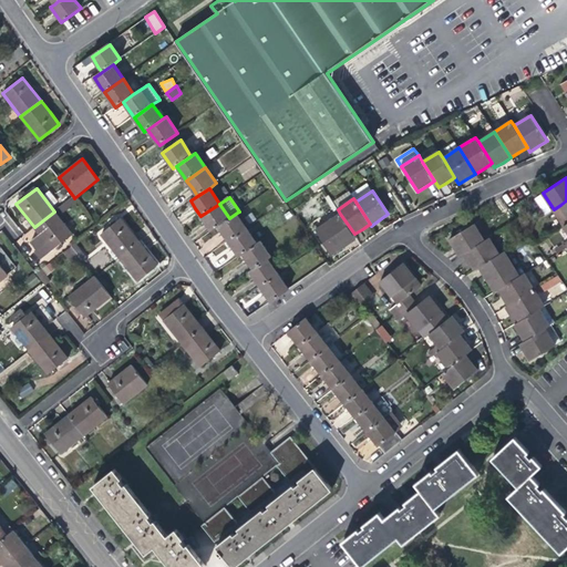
[(566,200),(560,205),(565,213),(557,218),(563,227),(564,226),(566,224),(566,200)]
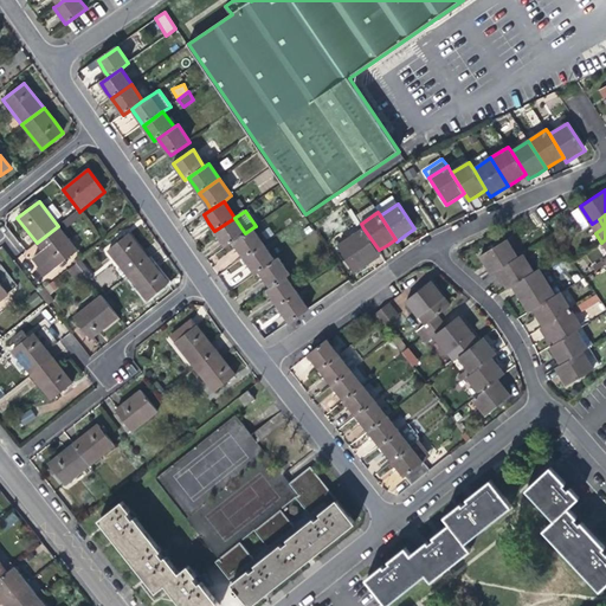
[(245,233),(234,218),(214,231),(220,239),(226,247),(233,242),(245,233)]
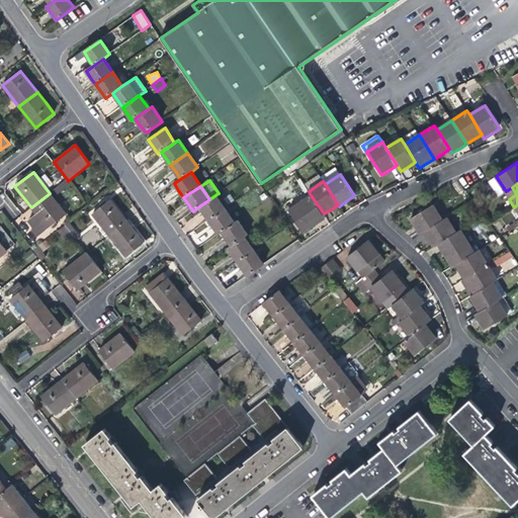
[(516,194),(512,187),(506,191),(505,192),(509,199),(516,194)]
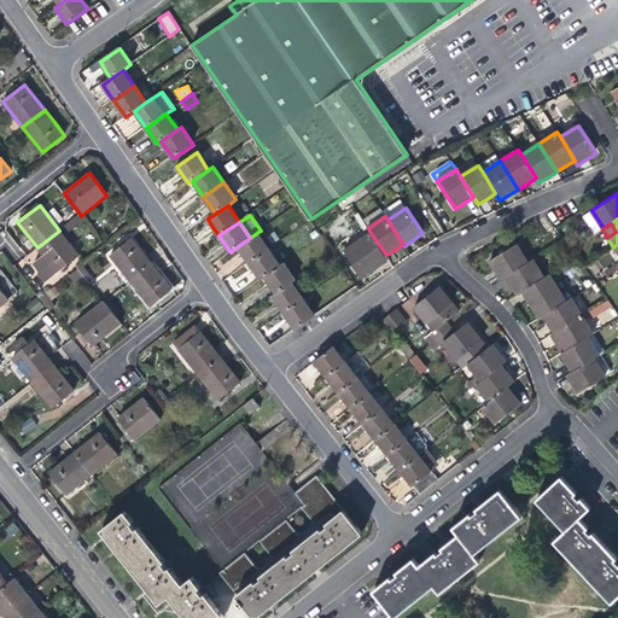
[(80,256),(59,231),(38,248),(44,256),(39,260),(46,269),(51,266),(57,273),(80,256)]
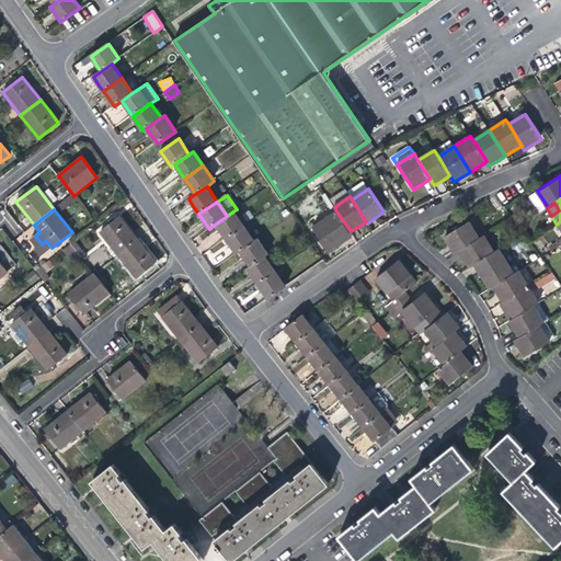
[(235,210),(227,216),(216,224),(220,231),(226,238),(244,225),(235,210)]
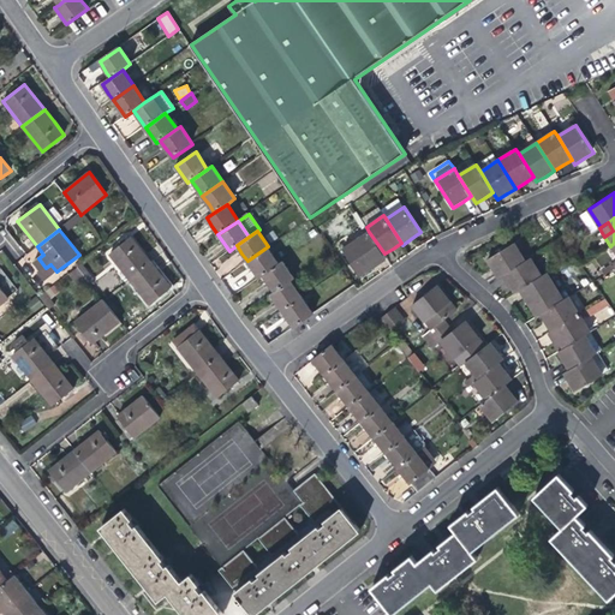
[(388,260),(384,254),(369,232),(342,250),(362,278),(375,268),(388,260)]
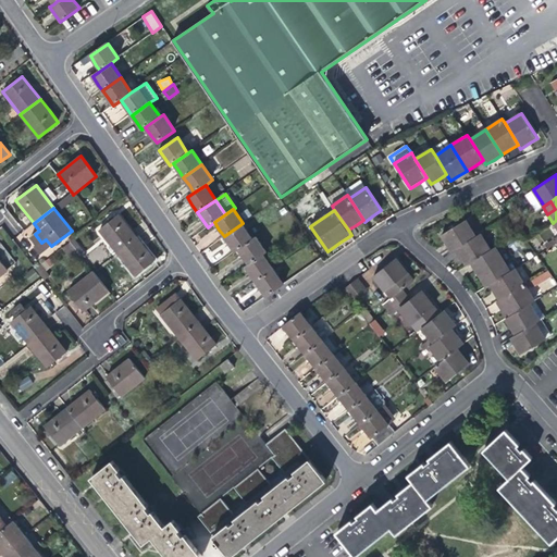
[(99,231),(116,254),(137,237),(130,227),(120,215),(99,231)]
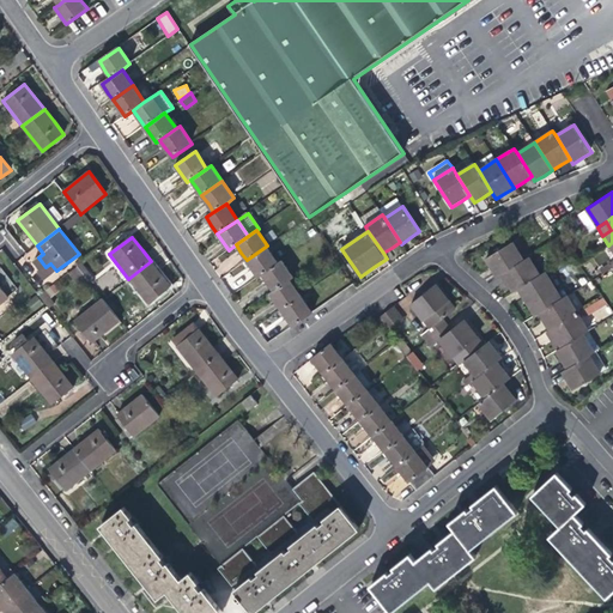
[(497,277),(502,273),(525,260),(514,242),(486,259),(492,269),(497,277)]
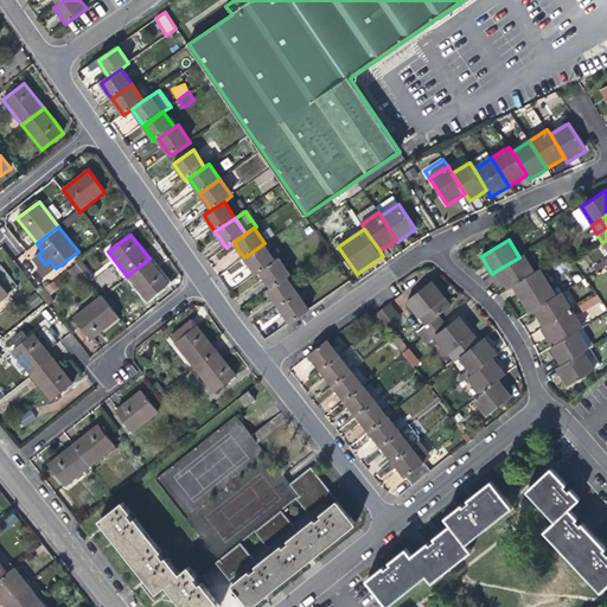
[(276,260),(264,243),(244,257),(250,266),(256,274),(260,272),(276,260)]
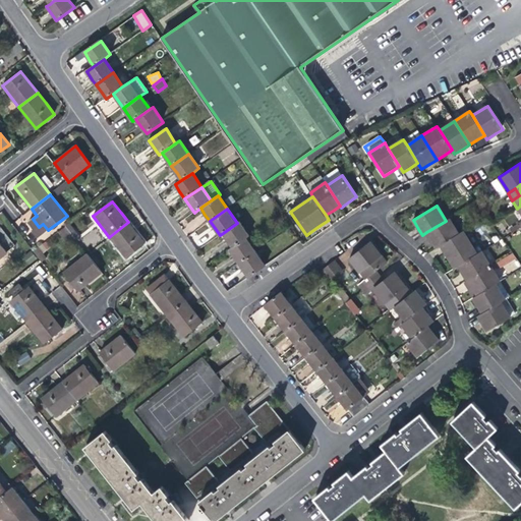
[(451,218),(446,221),(426,232),(431,241),(436,247),(440,245),(460,233),(451,218)]
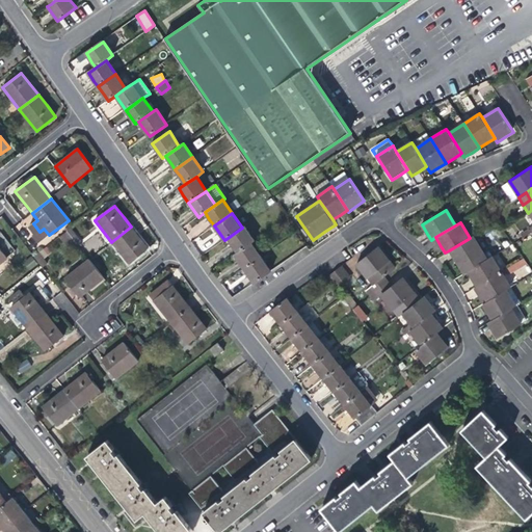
[(40,243),(49,235),(44,229),(40,232),(33,223),(29,227),(32,231),(35,234),(33,236),(40,243)]
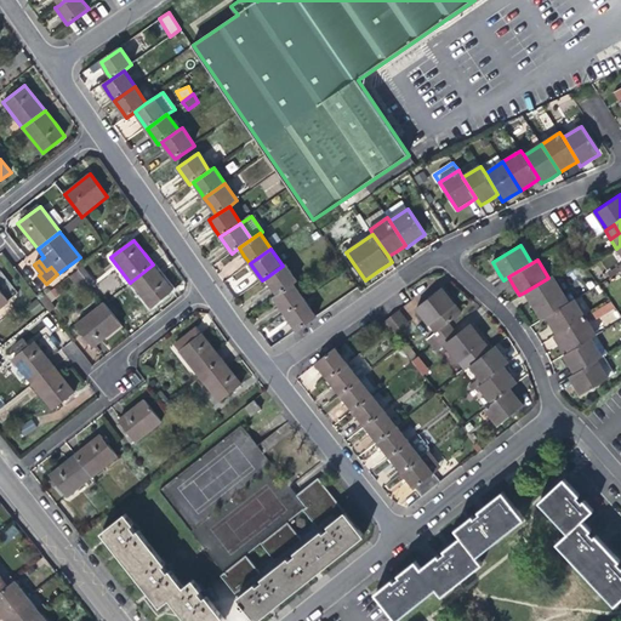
[(285,263),(283,266),(266,278),(272,286),(277,294),(294,283),(297,280),(285,263)]
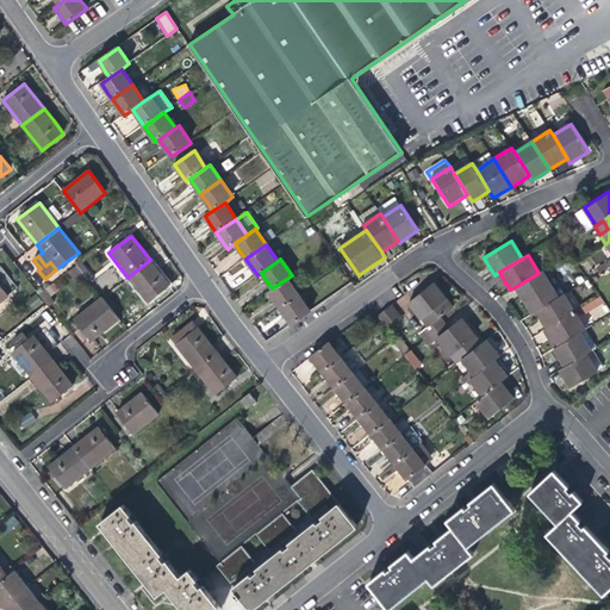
[(160,272),(150,260),(128,278),(148,303),(170,285),(160,272)]
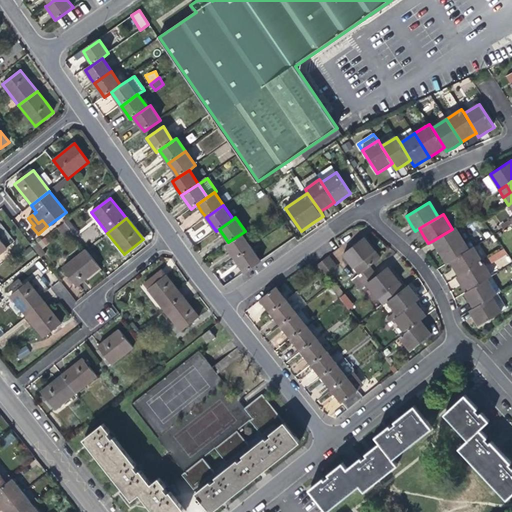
[(57,227),(62,235),(73,227),(68,220),(57,227)]
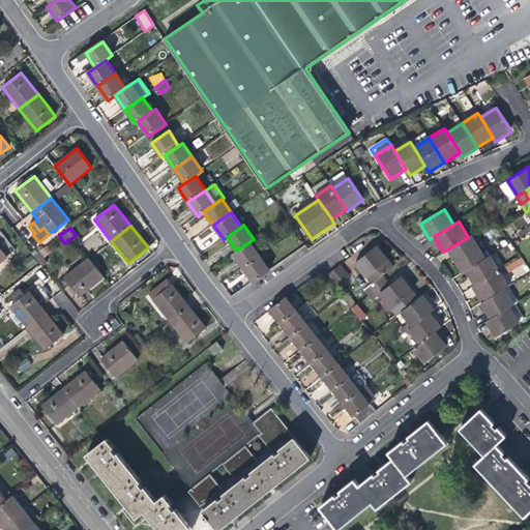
[(472,235),(468,237),(447,249),(454,261),(462,273),(467,270),(487,259),(472,235)]
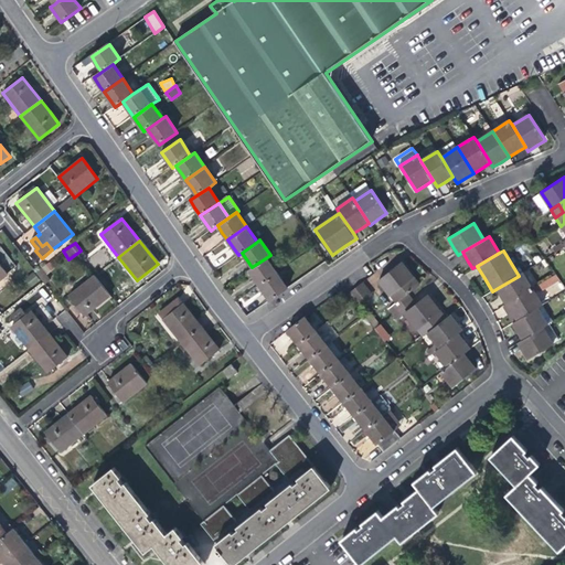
[(278,273),(267,257),(252,267),(248,269),(255,278),(259,286),(278,273)]
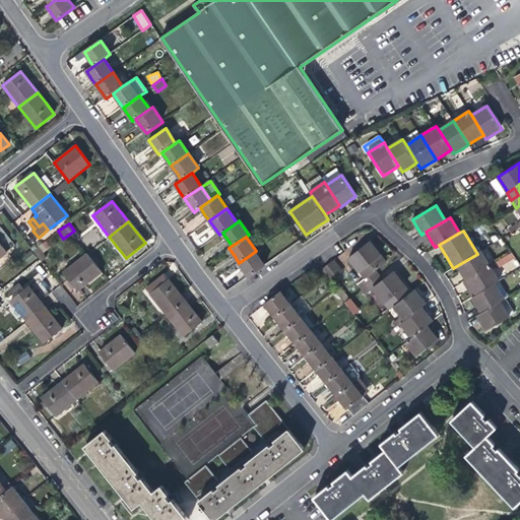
[(362,281),(366,285),(380,274),(377,270),(387,262),(379,251),(371,241),(349,258),(366,279),(362,281)]
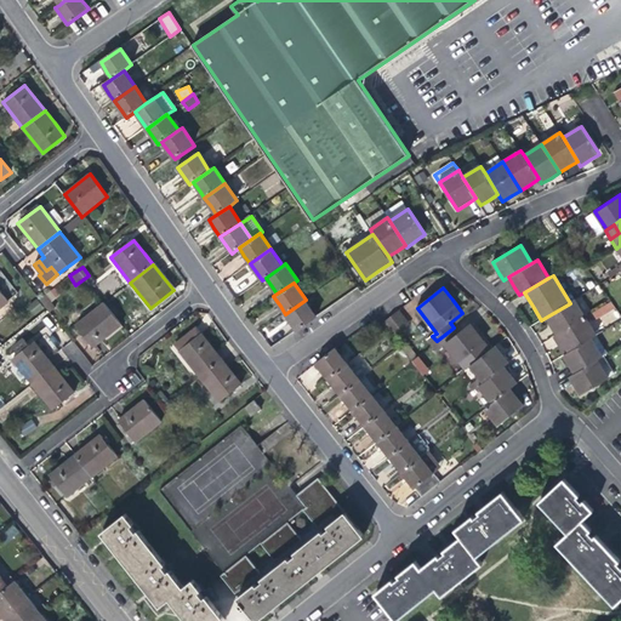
[(318,317),(306,300),(285,314),(291,323),(297,330),(318,317)]
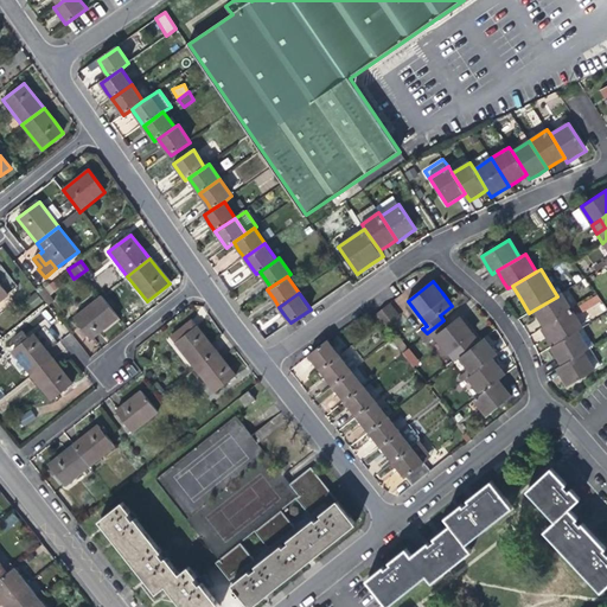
[(562,293),(557,296),(535,310),(541,320),(545,327),(573,311),(562,293)]
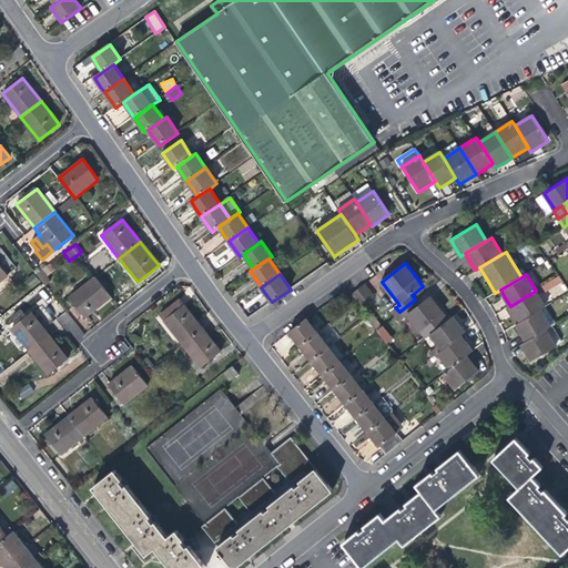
[(111,297),(95,277),(70,297),(85,317),(99,307),(111,297)]
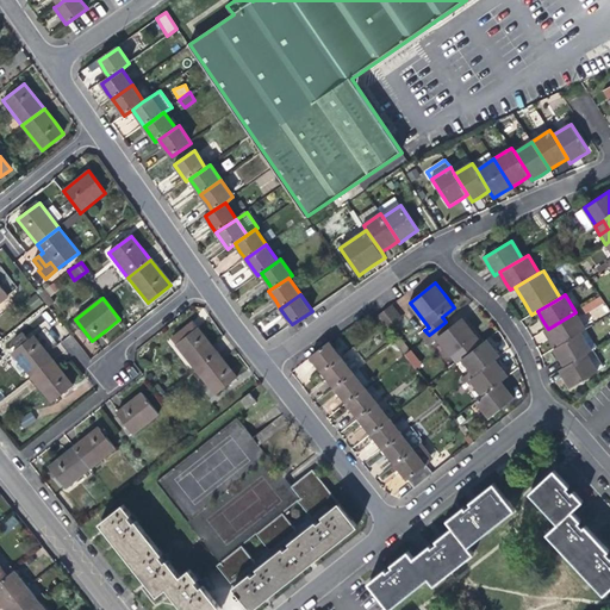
[(403,319),(392,306),(379,316),(390,330),(403,319)]
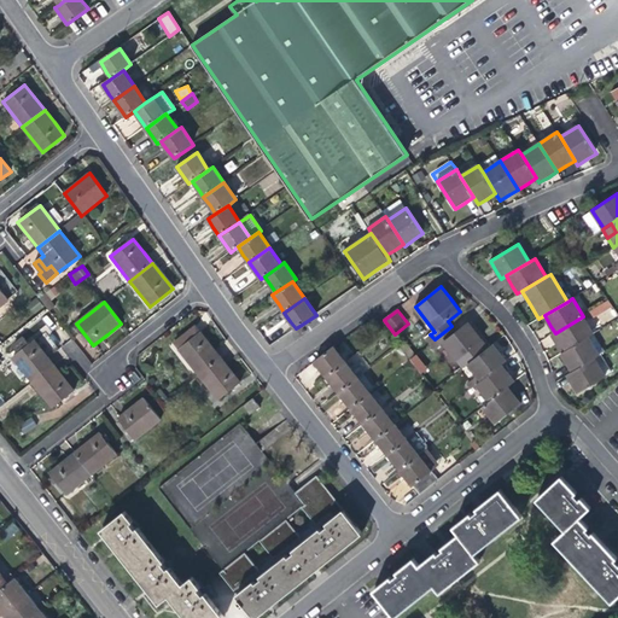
[(592,312),(583,316),(555,333),(561,343),(566,350),(595,333),(601,330),(592,312)]
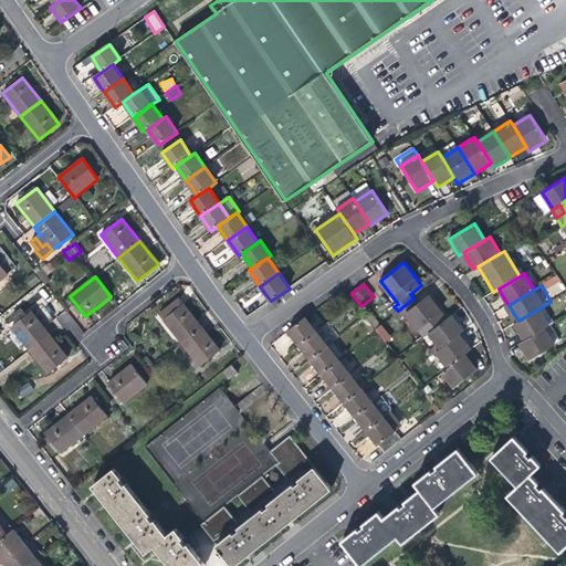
[(425,337),(428,334),(447,318),(439,308),(429,296),(418,305),(413,299),(398,311),(402,317),(406,314),(425,337)]
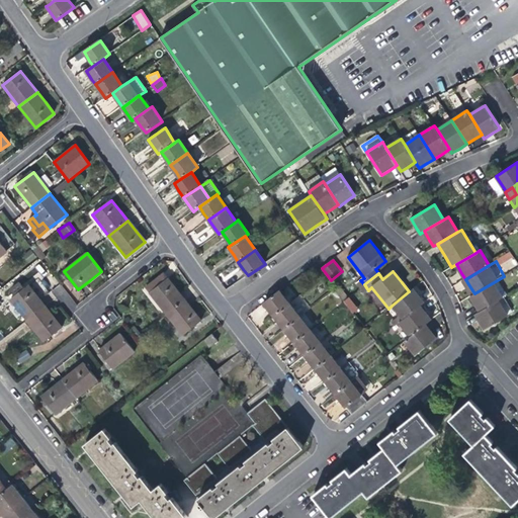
[(163,275),(150,286),(153,290),(150,293),(166,315),(186,298),(177,287),(169,277),(167,280),(163,275)]
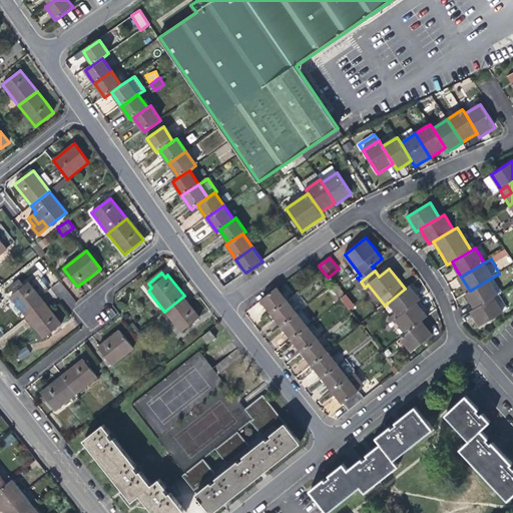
[(503,292),(494,277),(470,291),(466,294),(471,302),(475,309),(500,294),(503,292)]
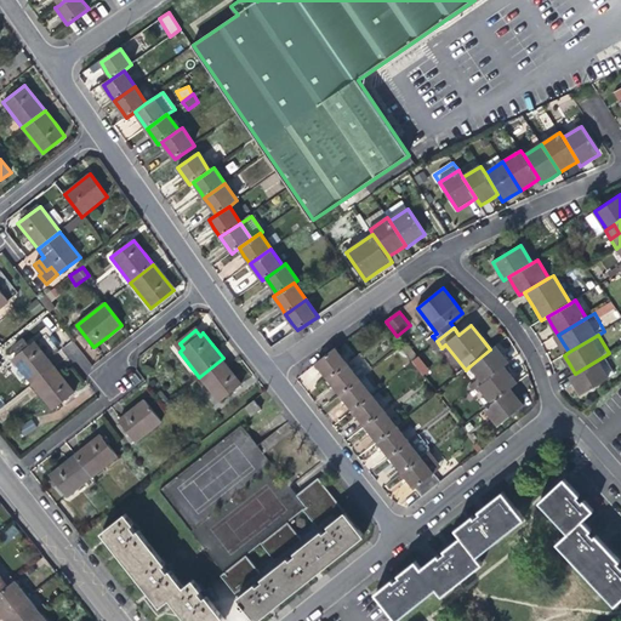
[(13,359),(33,385),(55,368),(46,355),(35,341),(13,359)]
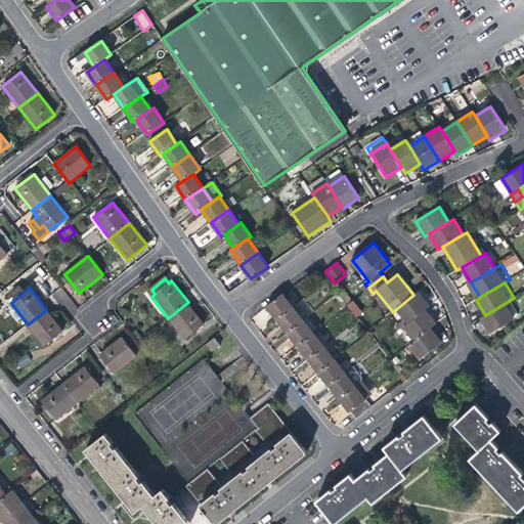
[(396,309),(407,323),(426,309),(430,306),(424,299),(419,292),(413,295),(396,309)]
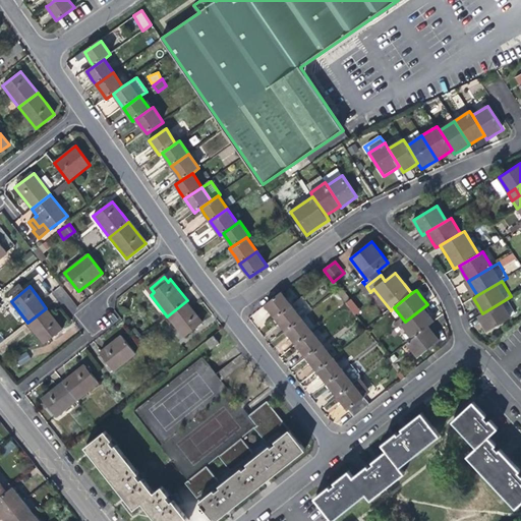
[(291,305),(281,292),(265,304),(272,313),(276,317),(291,305)]
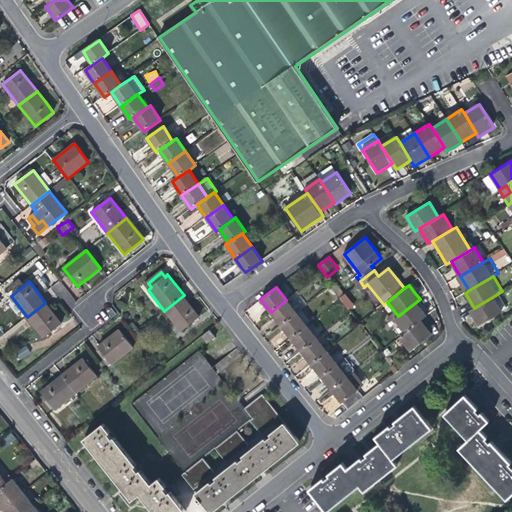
[(345,293),(339,297),(348,310),(354,306),(345,293)]
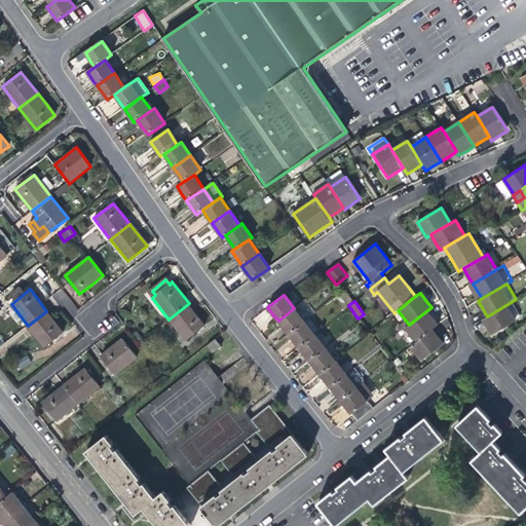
[(522,317),(513,301),(487,316),(483,318),(488,328),(492,334),(522,317)]
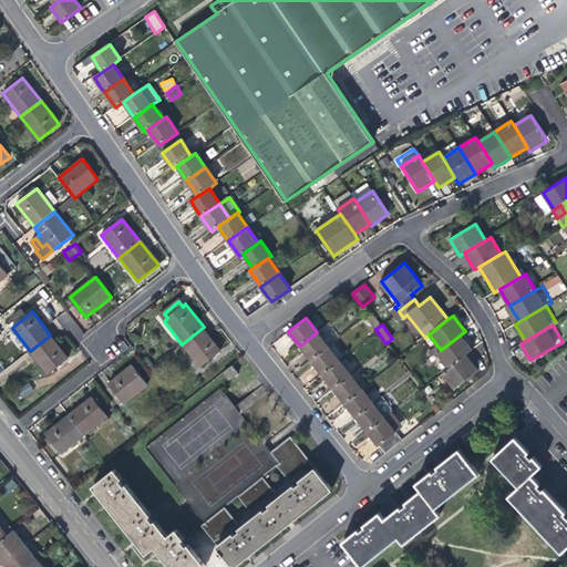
[(213,339),(204,327),(182,344),(199,367),(222,350),(213,339)]
